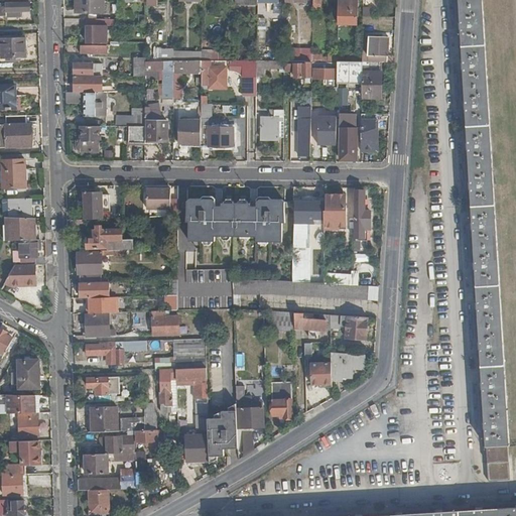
[(75,0),(75,13),(104,13),(103,0),(75,0)]
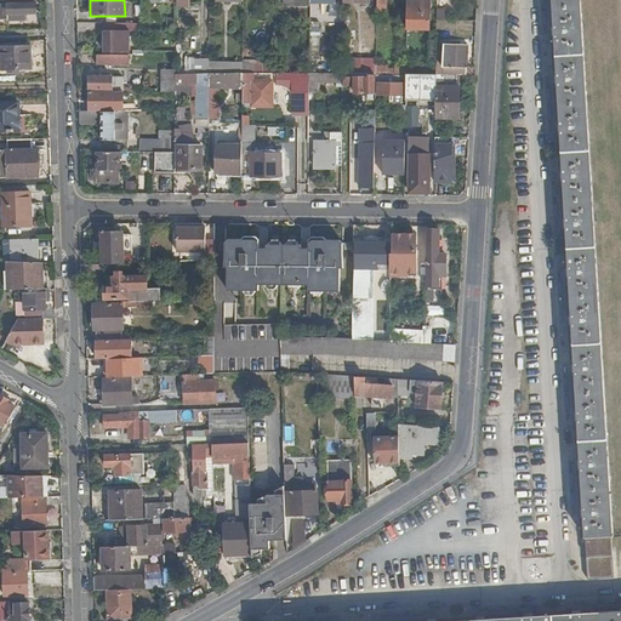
[(586,537),(587,557),(613,556),(611,536),(579,0),(553,0),(556,32),(556,36),(558,77),(558,80),(560,127),(562,132),(564,172),(564,176),(567,224),(567,229),(570,269),(570,273),(573,322),(573,325),(575,365),(575,369),(579,417),(579,421),(581,461),(581,465),(585,513),(585,517),(586,537)]
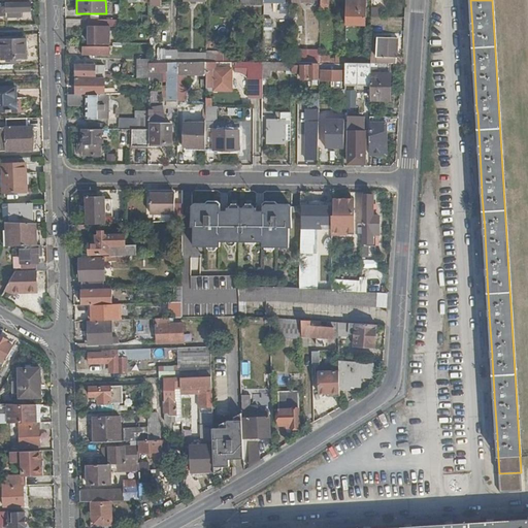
[(363,1),(345,1),(345,26),(363,26),(363,1)]
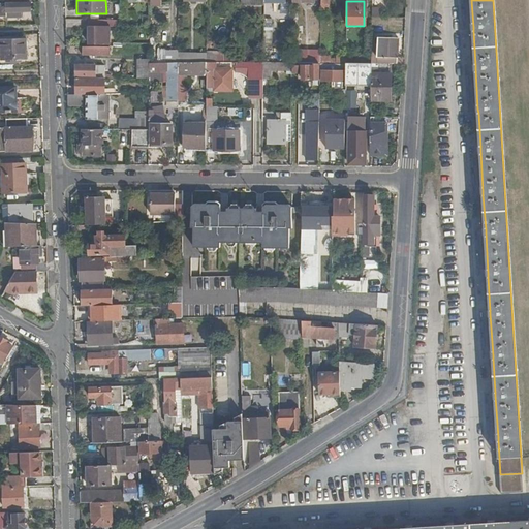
[(6,14),(31,13),(31,4),(26,4),(6,5),(6,8),(0,8),(0,19),(6,19),(6,14)]
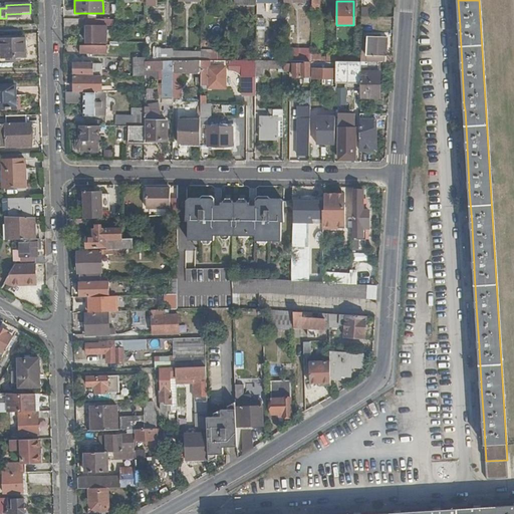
[(372,10),(361,9),(361,18),(372,18),(372,10)]
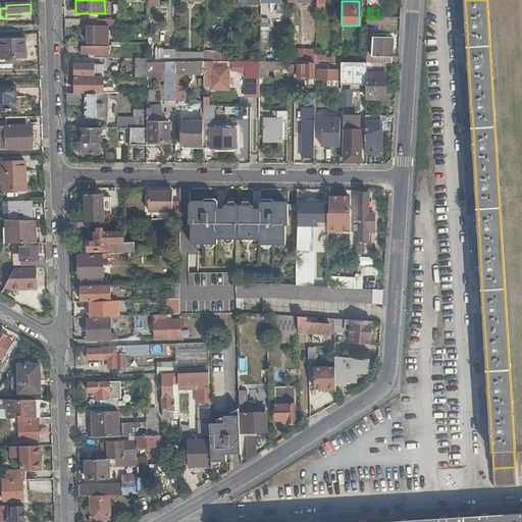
[(107,45),(107,28),(124,28),(124,21),(87,20),(87,45),(107,45)]
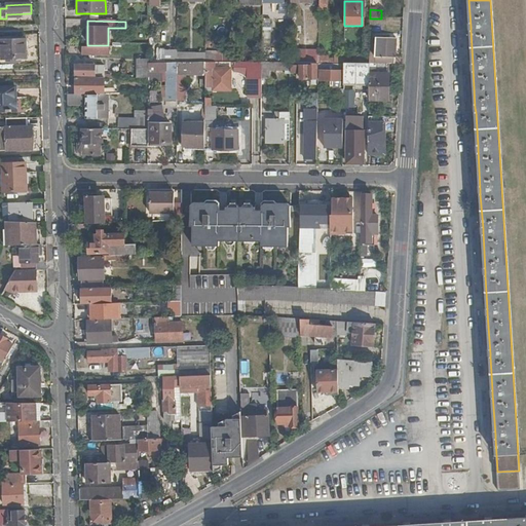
[(376,39),(375,54),(369,54),(369,65),(389,65),(393,65),(395,40),(376,39)]
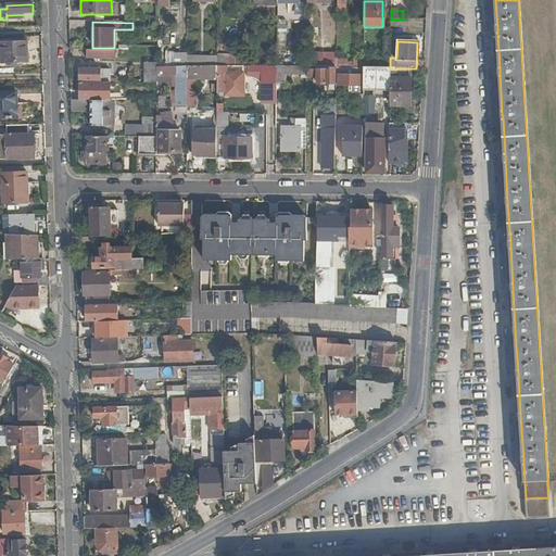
[(25,45),(1,45),(2,66),(26,65),(25,45)]
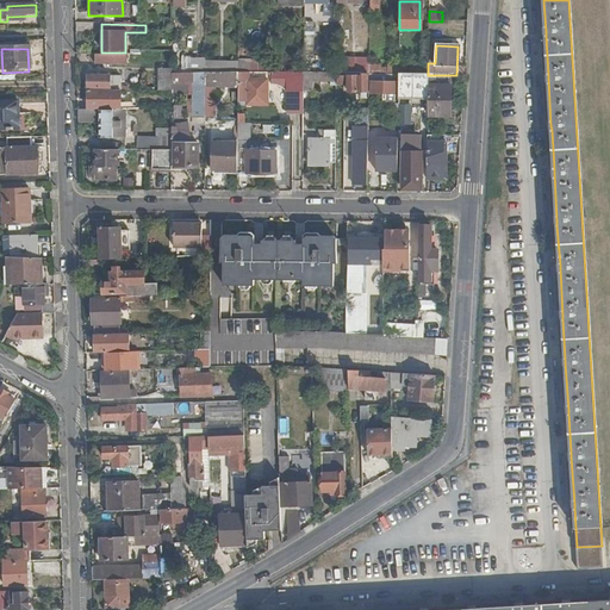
[(205,57),(184,58),(184,68),(184,70),(184,73),(205,73),(205,62),(205,61),(205,57)]
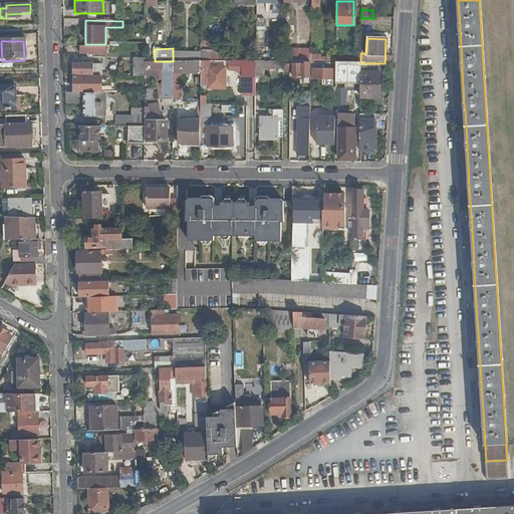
[(228,51),(200,51),(200,54),(200,61),(210,61),(227,62),(228,62),(228,51)]
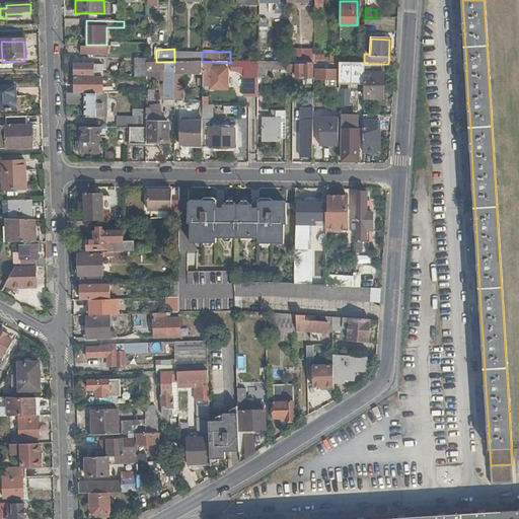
[(192,55),(192,53),(174,53),(174,62),(191,62),(192,55)]
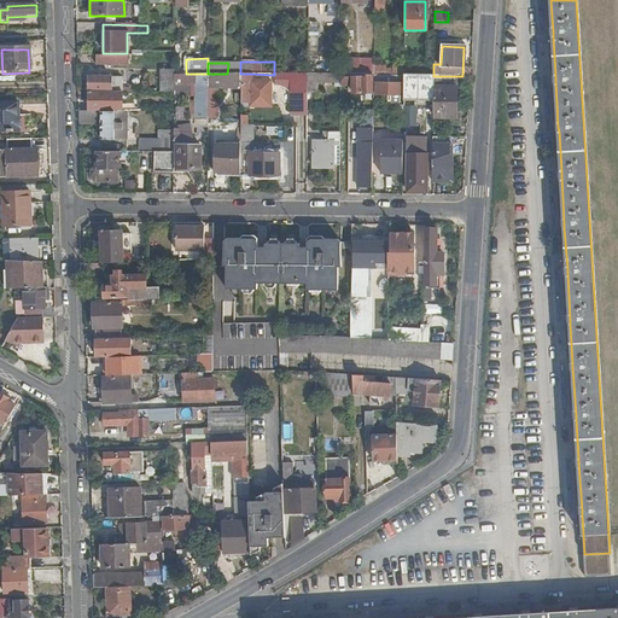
[(373,64),(340,63),(340,75),(350,75),(373,75),(373,64)]
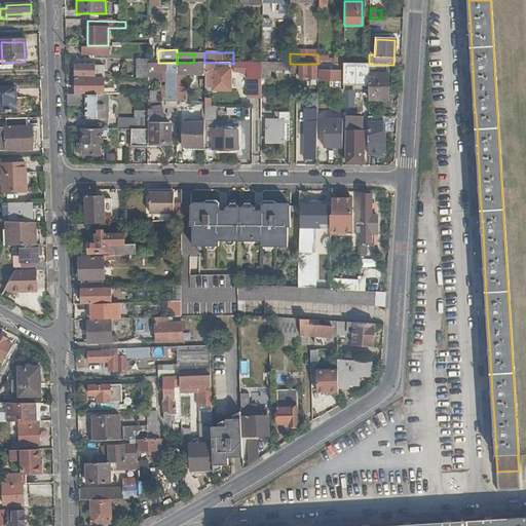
[(327,54),(317,54),(317,64),(343,65),(343,54),(333,54),(332,57),(327,57),(327,54)]
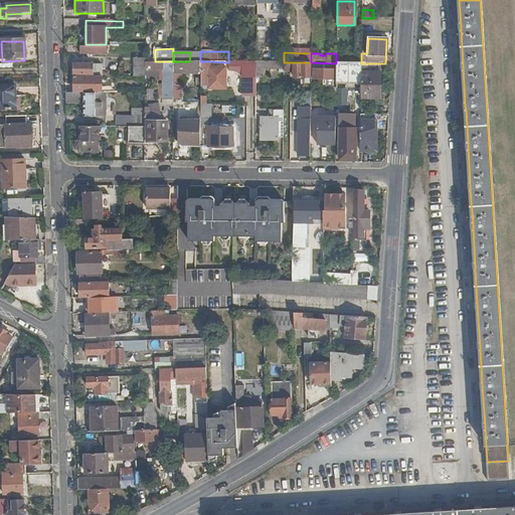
[(145,59),(134,59),(134,77),(145,77),(145,69),(145,61),(145,59)]
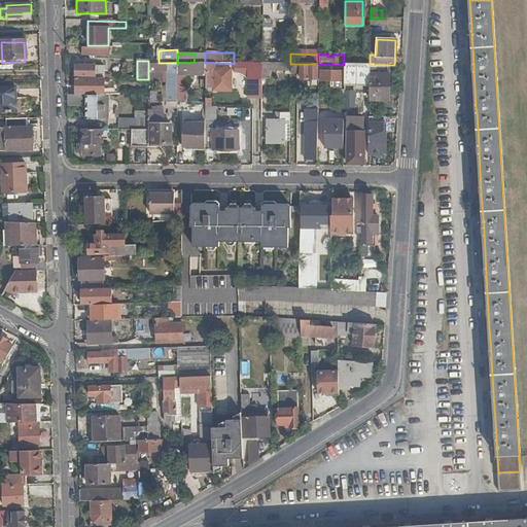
[(167,71),(167,86),(176,86),(177,63),(159,63),(148,63),(148,71),(167,71)]
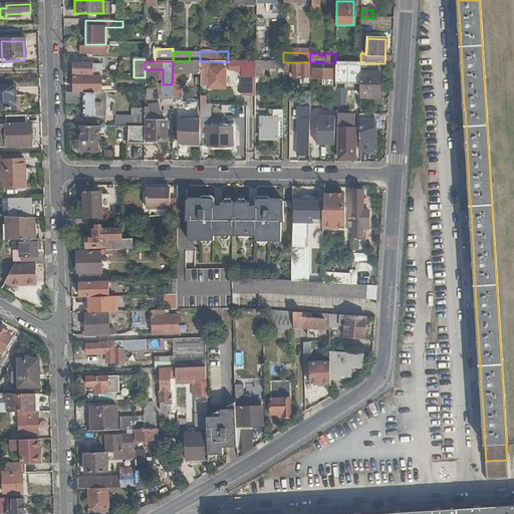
[(173,61),(172,84),(172,96),(172,100),(182,99),(182,74),(200,74),(200,61),(189,61),(173,61)]
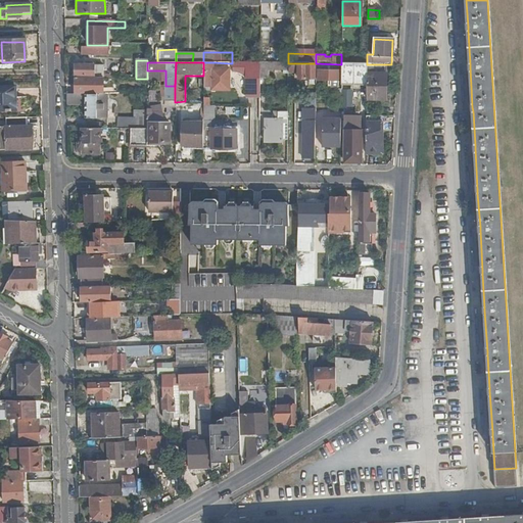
[(203,62),(203,76),(203,88),(209,88),(218,88),(221,92),(229,92),(230,67),(215,67),(214,62),(203,62)]
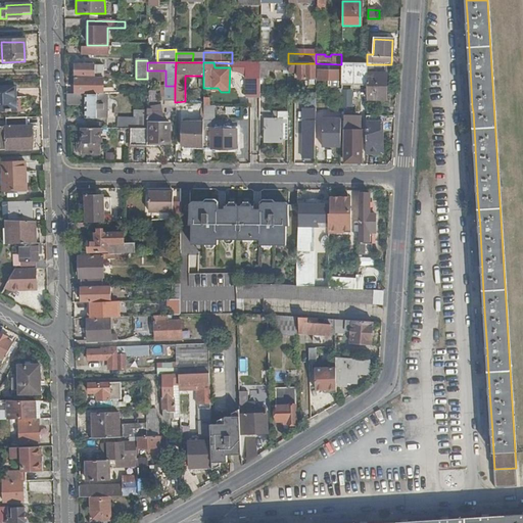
[(244,81),(244,98),(259,98),(259,80),(259,63),(232,63),(231,63),(231,72),(237,75),(244,81)]
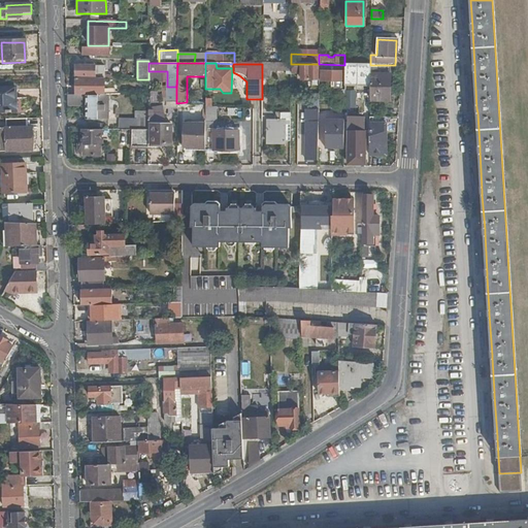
[(291,64),(262,64),(262,80),(270,80),(270,73),(291,73),(291,64)]
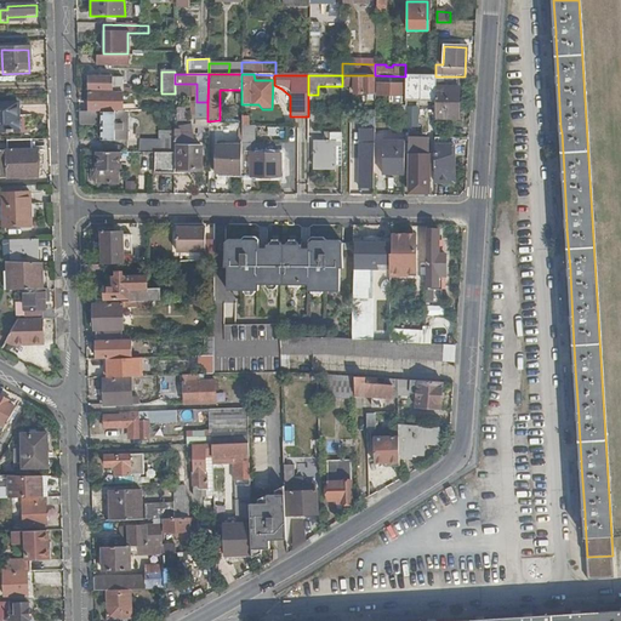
[(342,75),(342,86),(342,87),(349,87),(349,95),(372,95),(372,77),(368,77),(368,79),(352,79),(352,75),(342,75)]
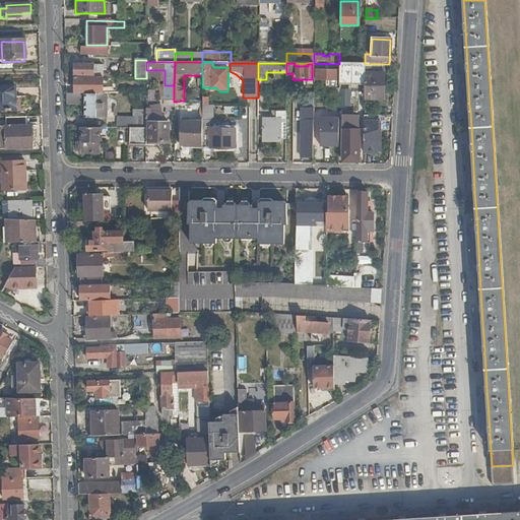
[(365,64),(339,64),(339,65),(339,72),(339,78),(355,78),(355,79),(365,79),(365,64)]
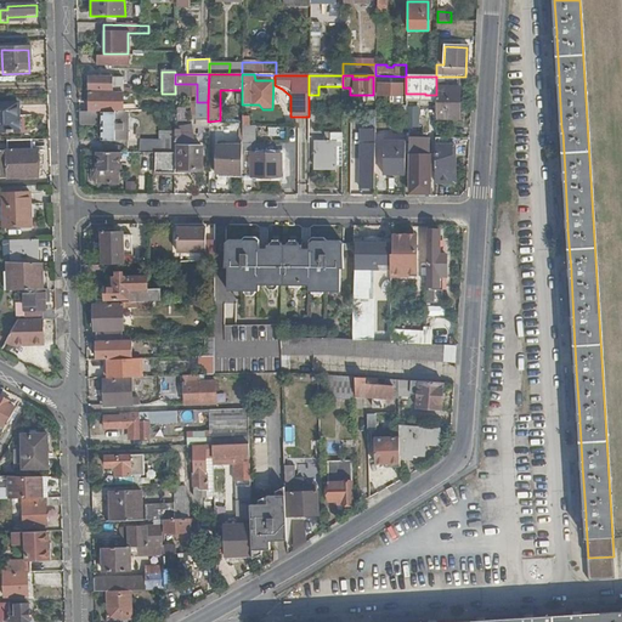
[(436,77),(436,95),(436,119),(459,119),(461,77),(436,77)]
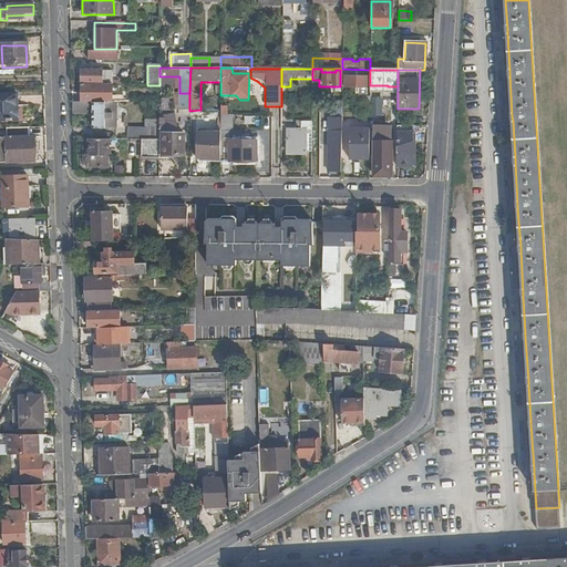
[(344,78),(344,89),(369,90),(369,79),(370,79),(370,71),(343,71),(343,78),(344,78)]
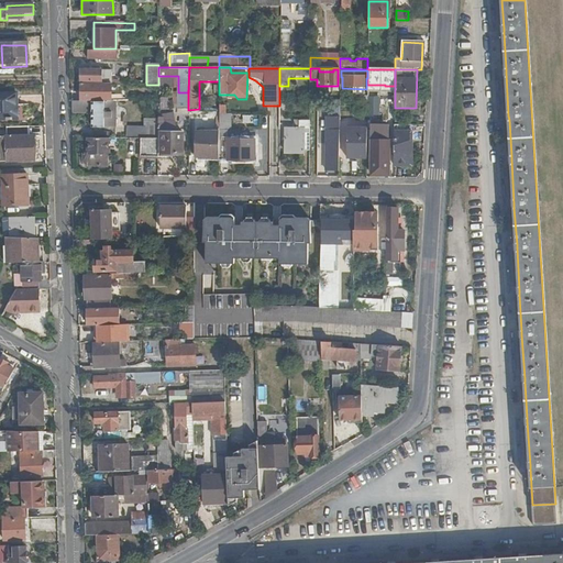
[(110,72),(81,72),(81,84),(110,85),(110,80),(110,72)]
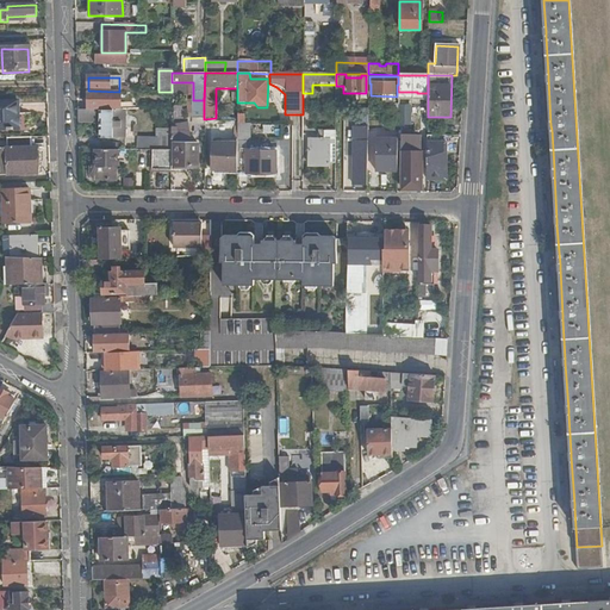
[(88,91),(88,110),(103,110),(119,111),(119,92),(88,91)]
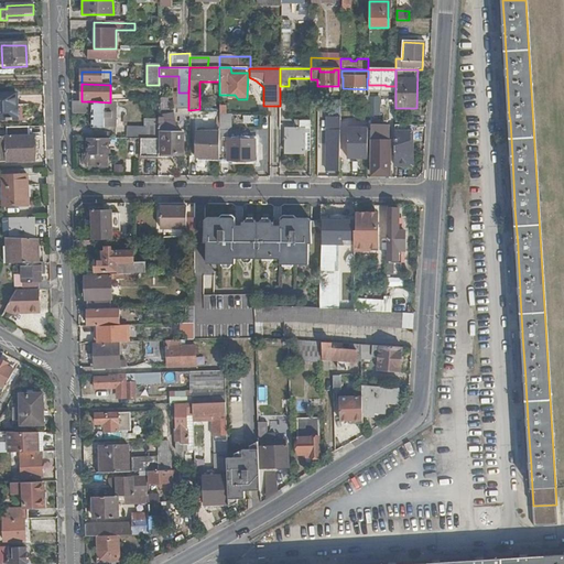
[(179,93),(179,105),(188,106),(188,93),(179,93)]
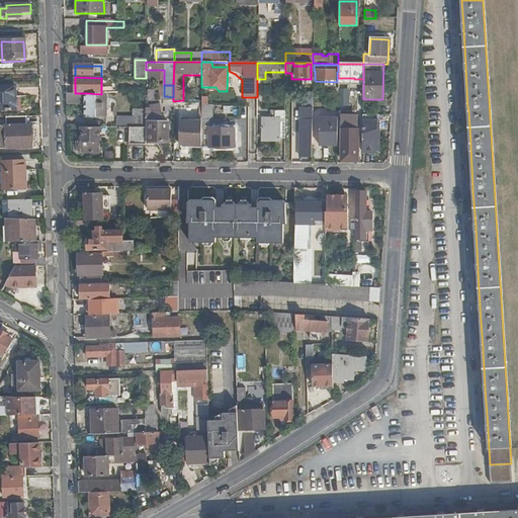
[(294,85),(286,85),(286,95),(294,94),(294,85)]
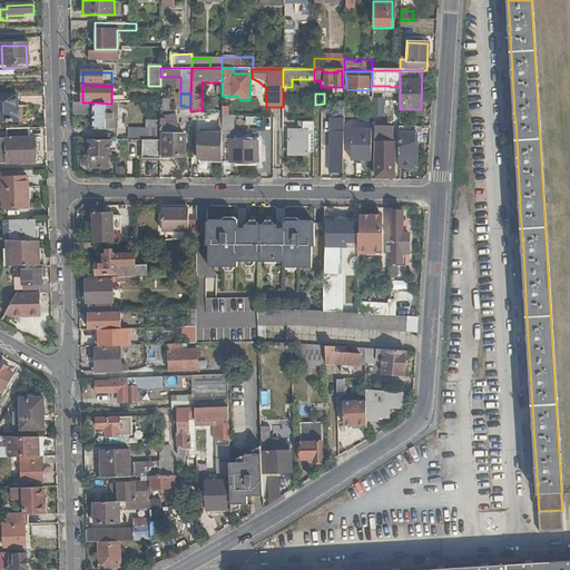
[(17,121),(17,98),(0,97),(0,121),(7,123),(8,125),(12,124),(12,123),(17,121)]
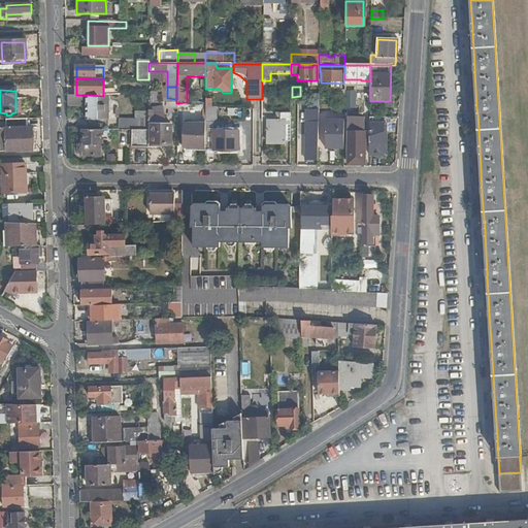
[(86,106),(86,120),(105,120),(105,97),(89,97),(89,95),(76,95),(67,95),(67,106),(86,106)]
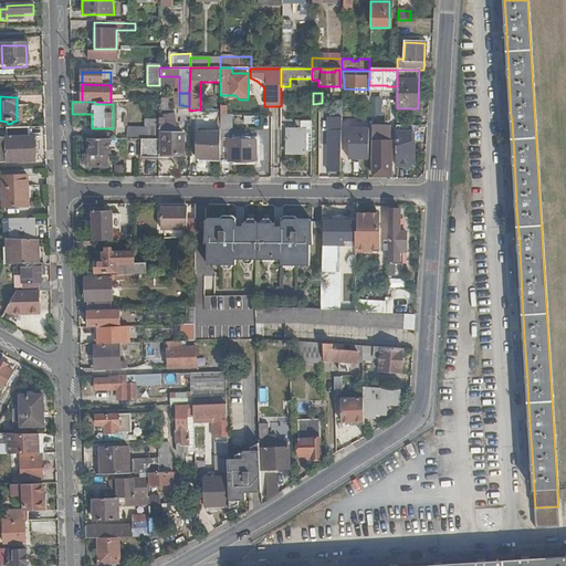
[(258,125),(258,115),(244,115),(244,125),(258,125)]
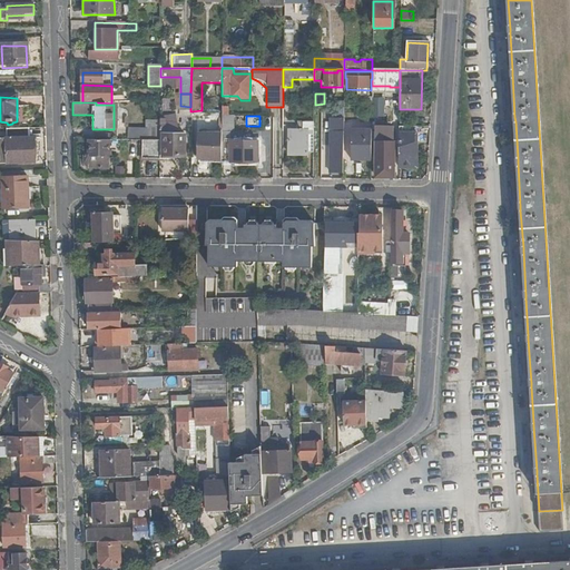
[(175,135),(175,119),(160,124),(159,129),(159,135),(164,135),(163,156),(184,156),(184,135),(175,135)]
